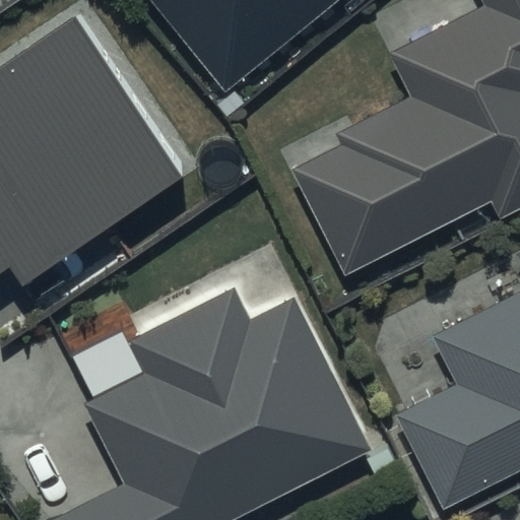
[(150,0),(225,91),(337,0),(150,0)]
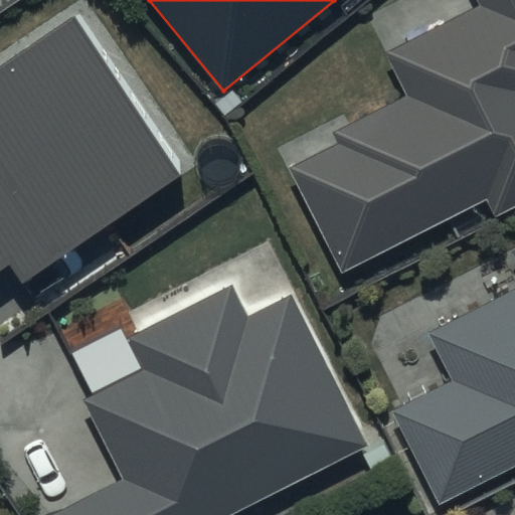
[(514,0),(478,0),(480,2),(381,52),(401,92),(326,130),(331,140),(282,165),(339,277),(483,203),(492,220),(514,208),(514,0)]
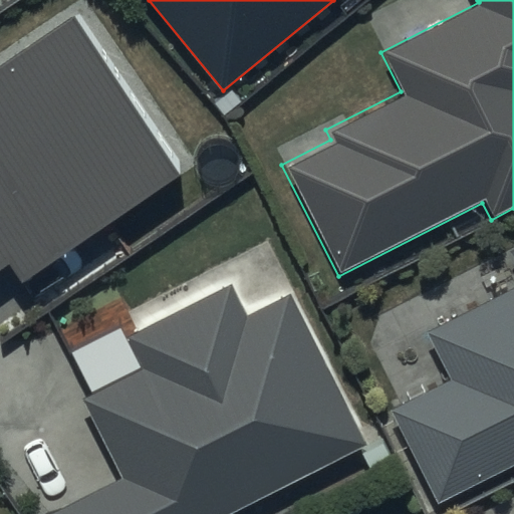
[(78,11),(0,64),(0,268),(8,263),(18,276),(183,164),(78,11)]
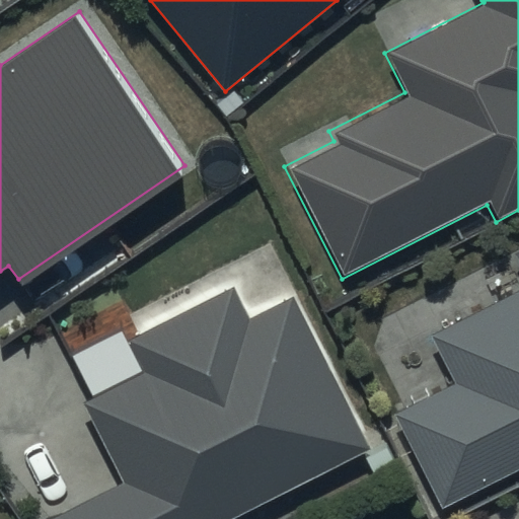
[(397,395),(443,488),(518,449),(518,231),(516,233),(518,239),(518,275),(430,319),(454,367),(397,395)]
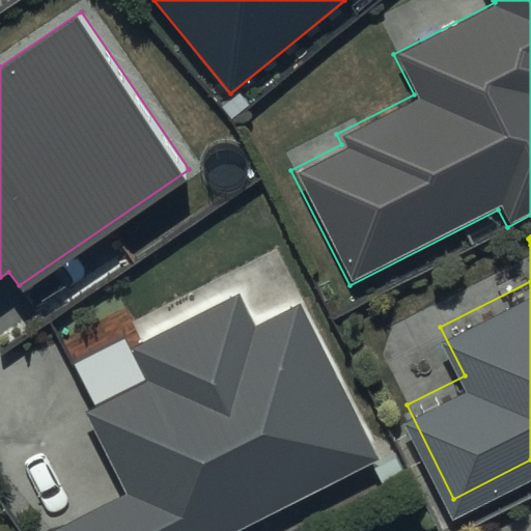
[(238,294),(130,347),(146,380),(85,411),(128,495),(55,530),(239,530),(380,460),(300,303),(254,326),(238,294)]
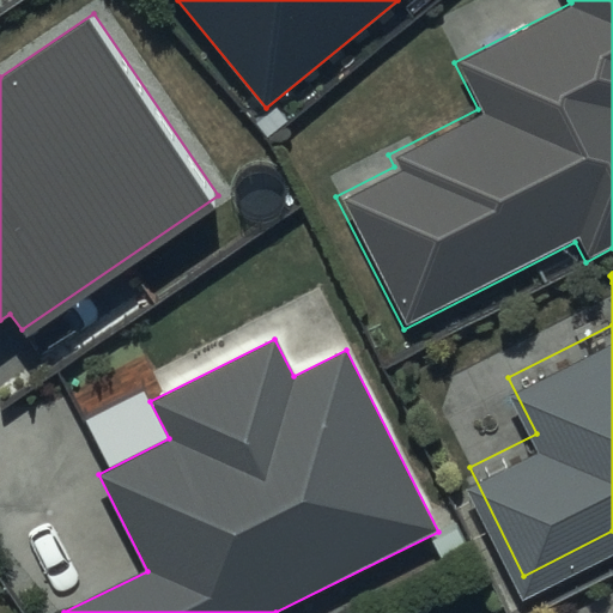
All buildings are outlined.
